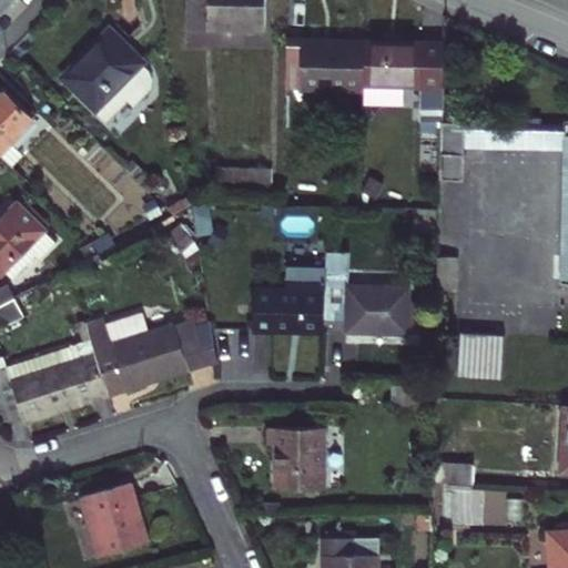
[(184,0),(185,43),(264,44),(264,0),(184,0)]
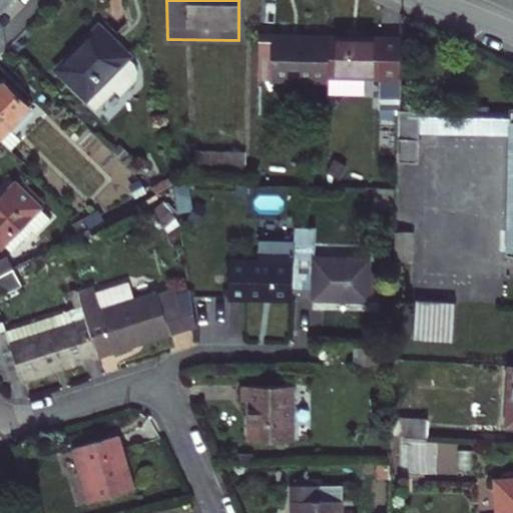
[(259,90),(327,91),(328,34),(260,31),(259,90)]
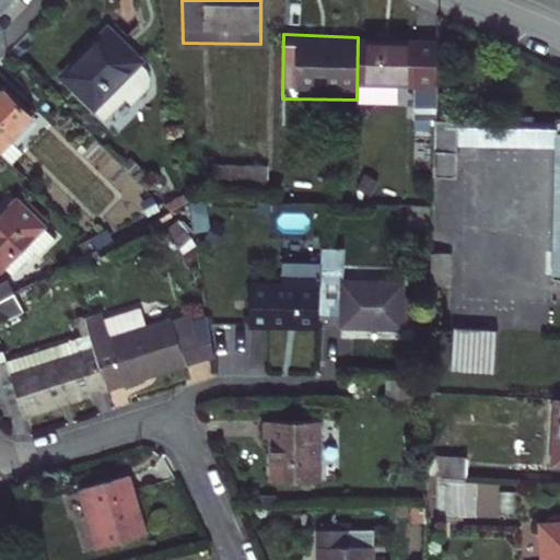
[(152,93),(150,77),(109,36),(62,84),(107,127),(127,107),(132,113),(152,93)]
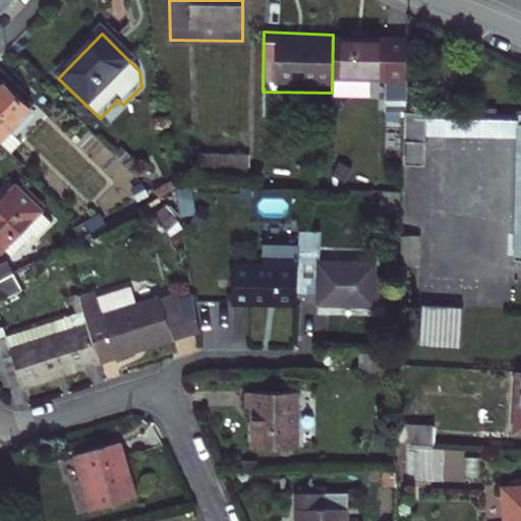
[(385,112),(406,113),(407,38),(333,35),(332,93),(385,94),(385,112)]
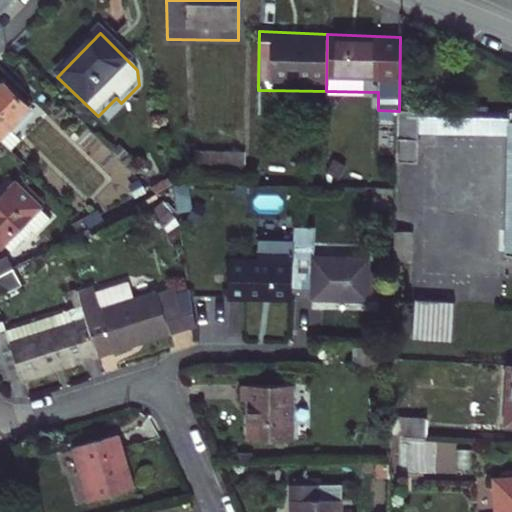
[(0,137),(2,139),(31,109),(5,83),(0,88),(0,137)]
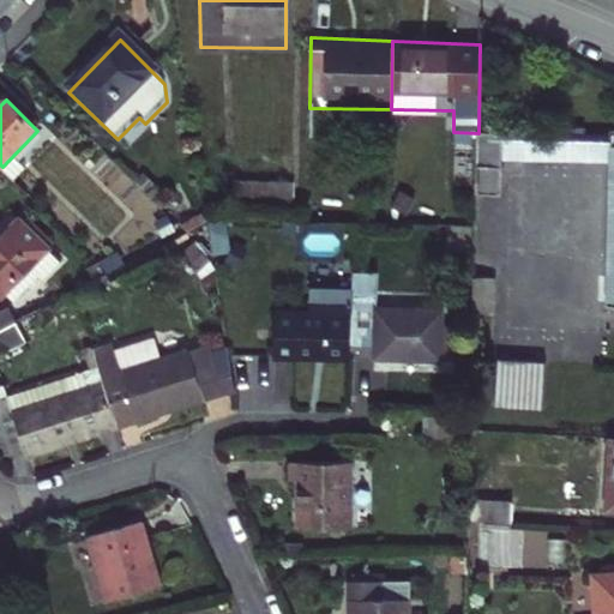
[(503,199),(503,161),(503,137),(479,137),(479,168),(483,168),(483,199),(503,199)]
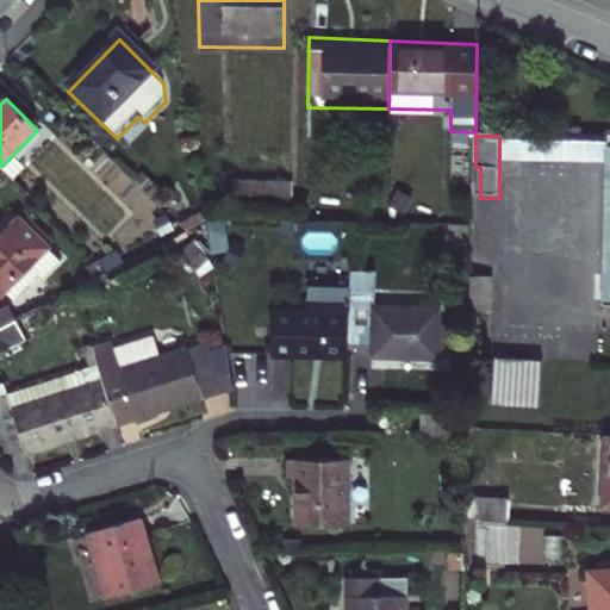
[(608,163),(609,162),(609,137),(499,136),(499,160),(608,163)]
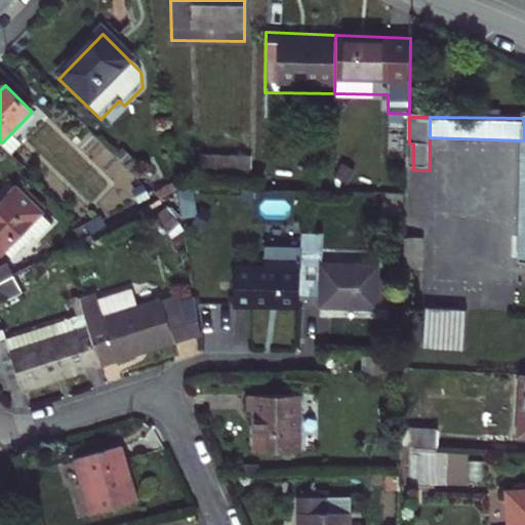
[(0,207),(0,259),(43,216),(16,190),(0,207)]
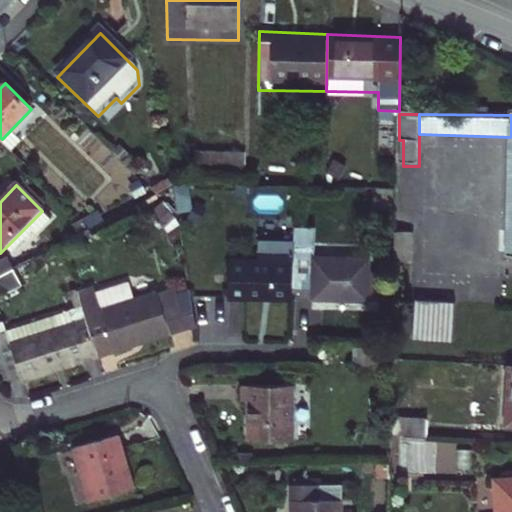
[(315,303),(369,304),(370,261),(315,260),(315,234),(295,234),(294,266),(294,295),(315,296),(315,303)]
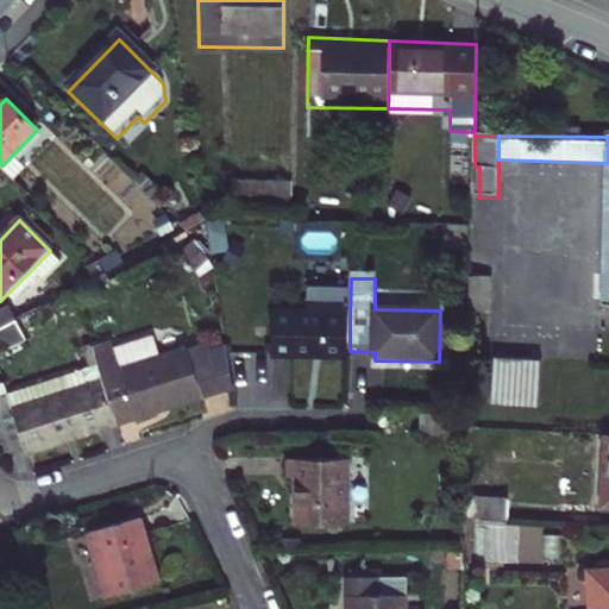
[(473,316),(493,318),(494,281),(475,281),(473,316)]
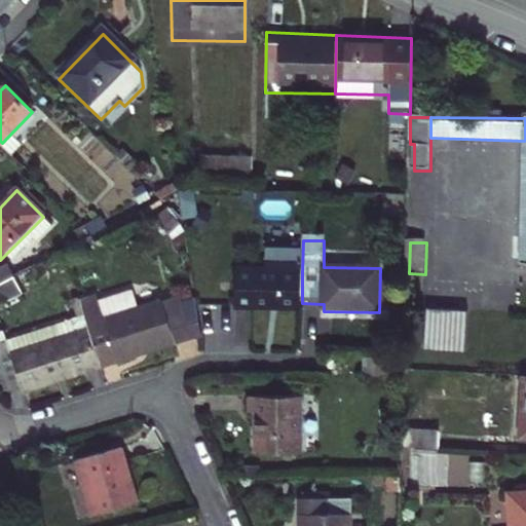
[(0,283),(17,274),(13,265),(0,272),(0,283)]
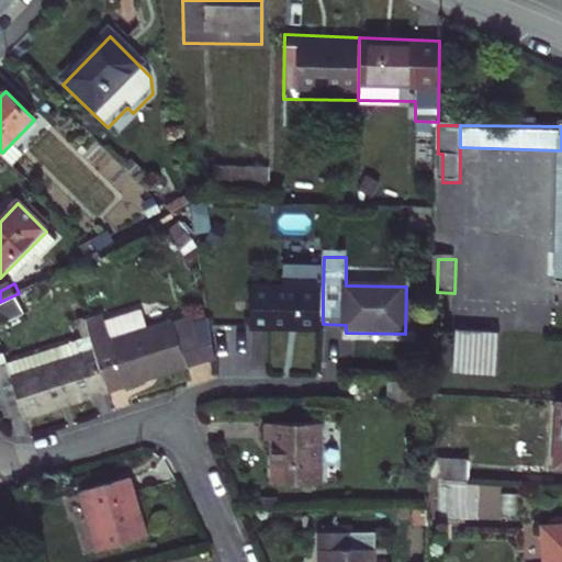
[(323,333),(323,324),(323,292),(254,291),(254,333),(323,333)]
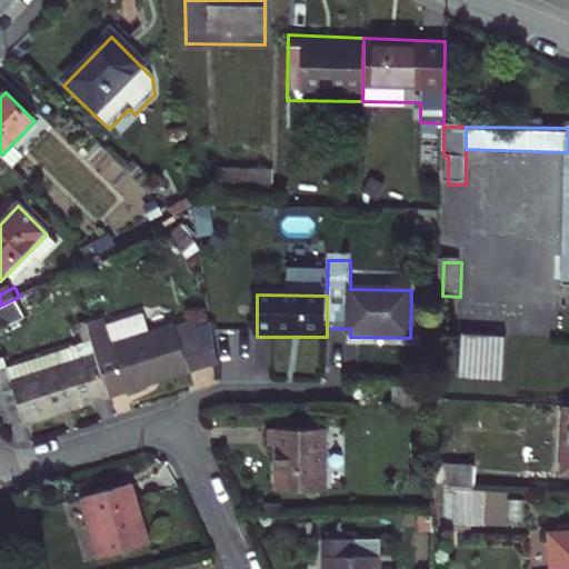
[(0,313),(7,327),(29,313),(20,296),(19,297),(0,306),(0,313)]
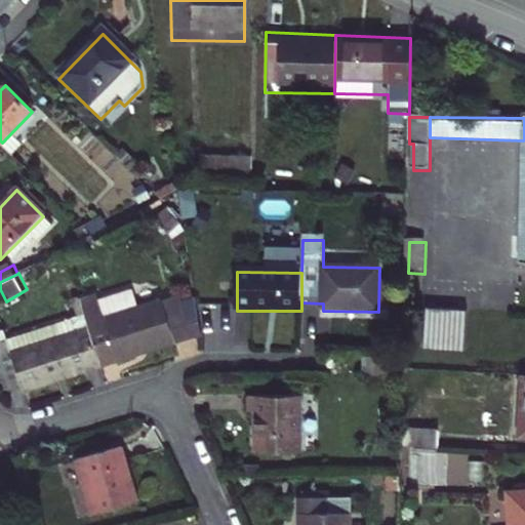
[(177,342),(173,330),(166,305),(108,323),(101,298),(84,304),(92,327),(105,366),(177,342)]
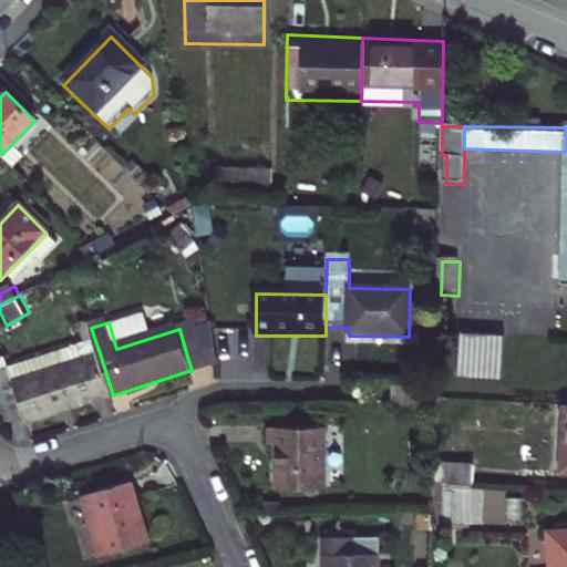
[(465,378),(509,381),(512,337),(467,333),(465,378)]
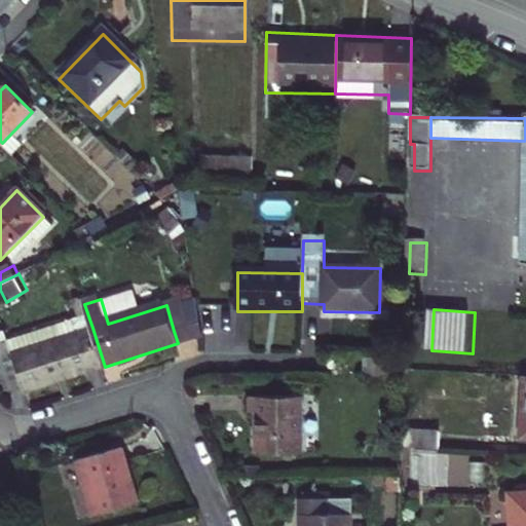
[(178,343),(203,336),(201,323),(174,331),(178,343)]
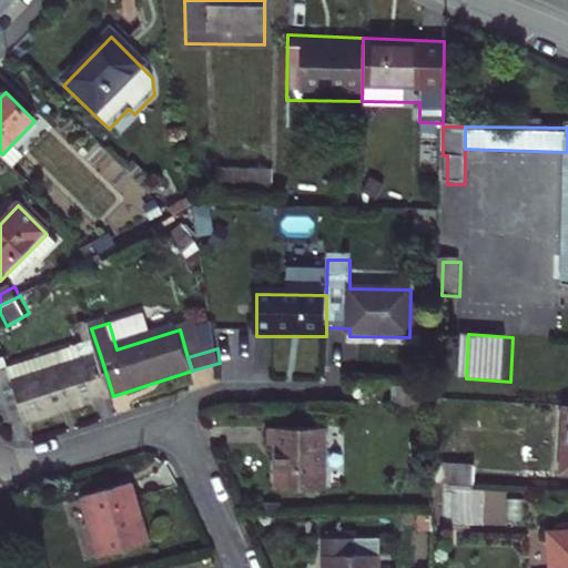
[(34,421),(113,396),(100,354),(22,377),(19,371),(2,375),(17,421),(33,416),(34,421)]
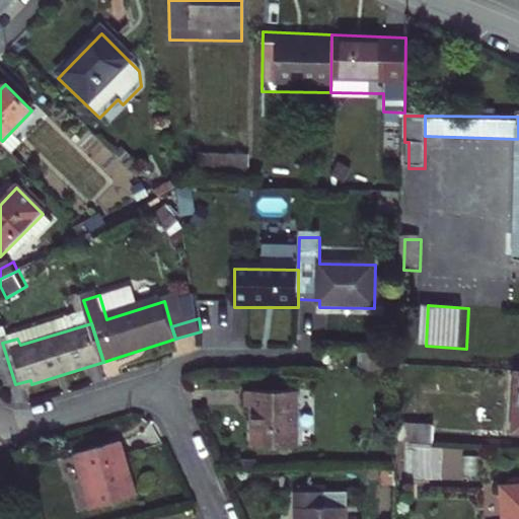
[(363,376),(394,376),(394,359),(363,359),(363,376)]
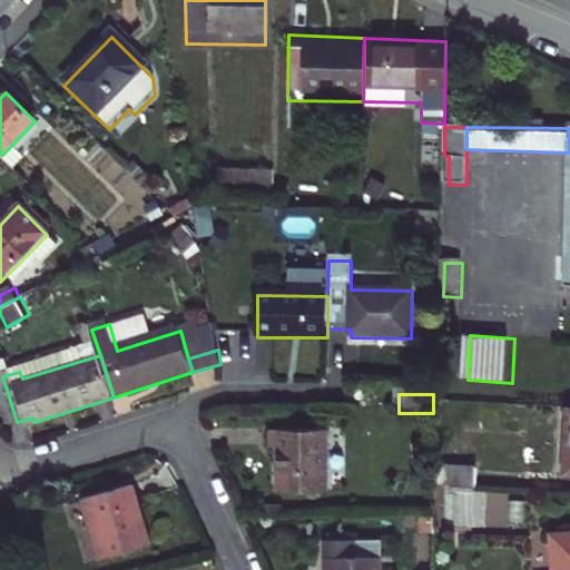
[(294,500),(334,500),(334,439),(285,440),(285,457),(294,457),(294,500)]
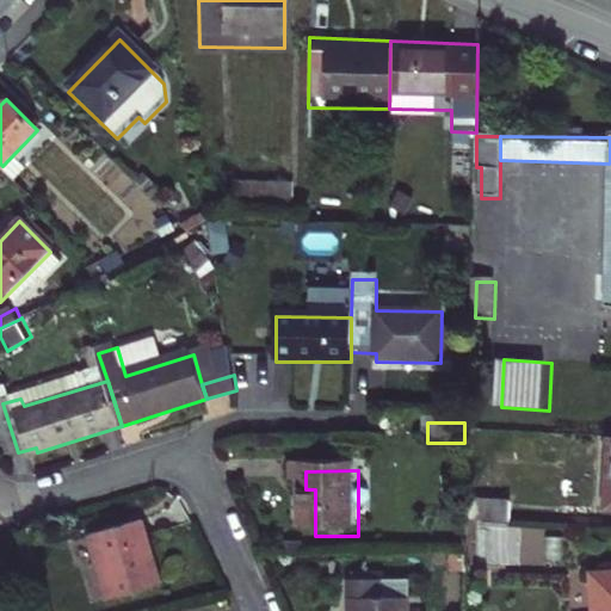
[(471,520),(516,523),(517,503),(473,500),(471,520)]
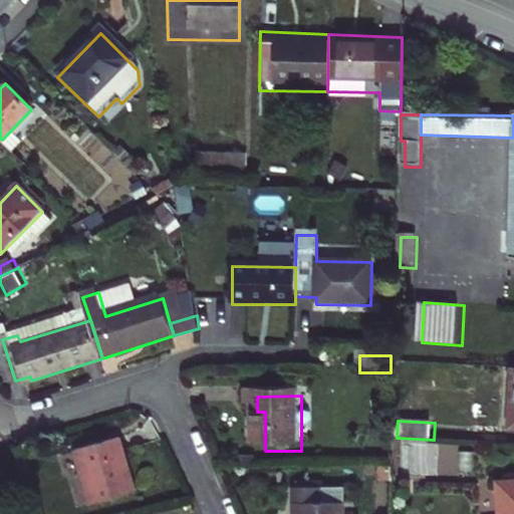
[(92,510),(133,498),(115,440),(75,453),(92,510)]
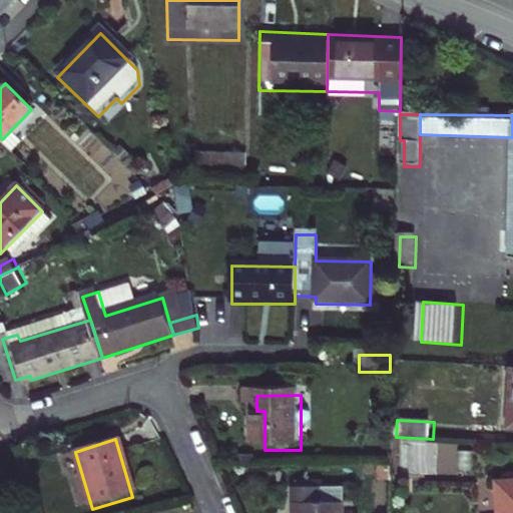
[(495,511),(512,512),(512,474),(498,474),(495,511)]
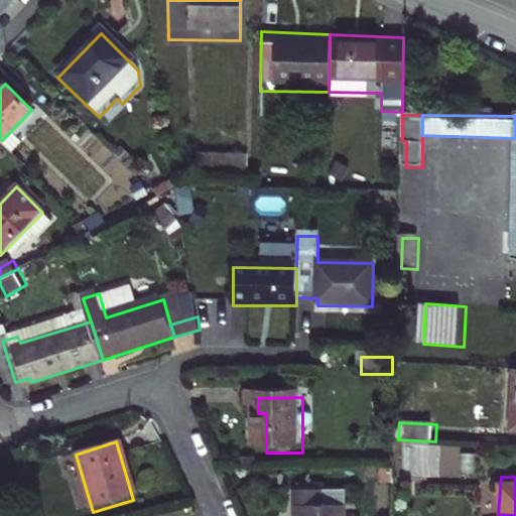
[(354,515),(354,495),(304,495),(304,515),(354,515)]
